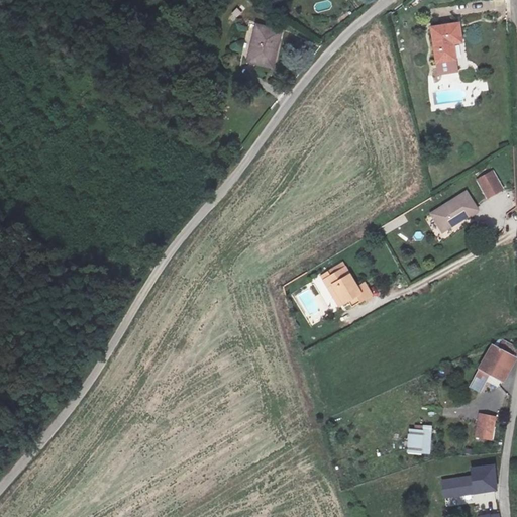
[(337,0),(304,0),(305,7),(337,9),(337,0)]
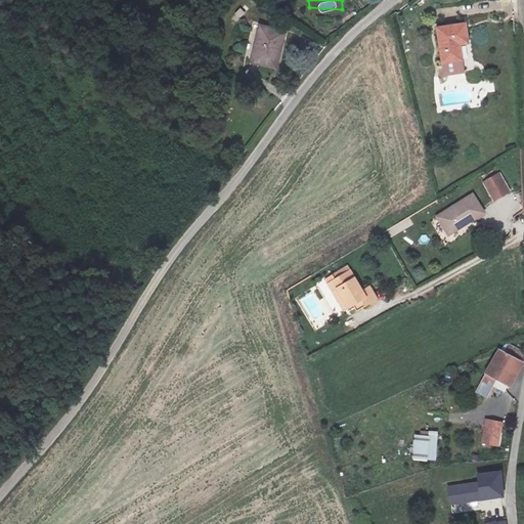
[(445,15),(416,29),(429,61),(449,52),(443,38),(453,33),(445,15)]
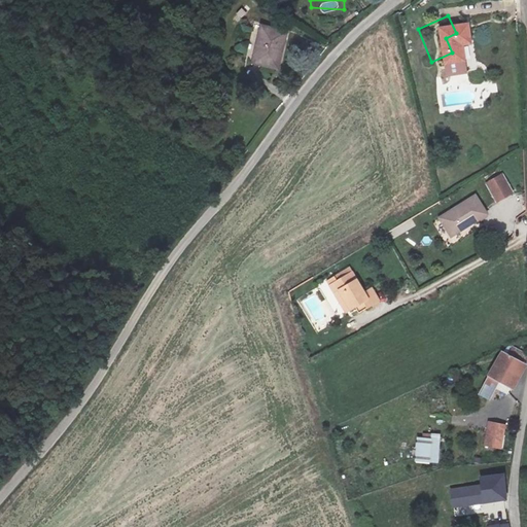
[(279,42),(252,39),(249,78),(276,80),(279,42)]
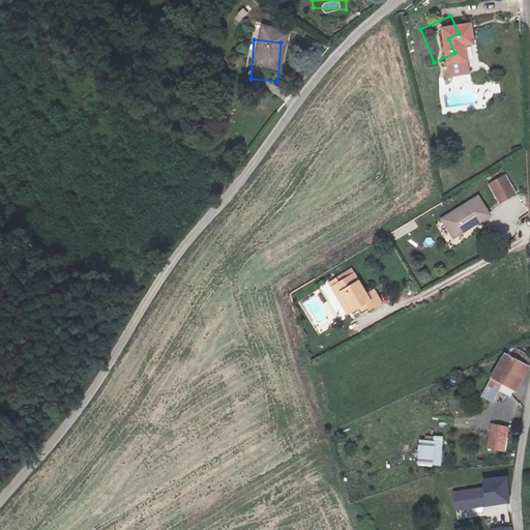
[(489,183),(499,204),(518,194),(506,173),(489,183)]
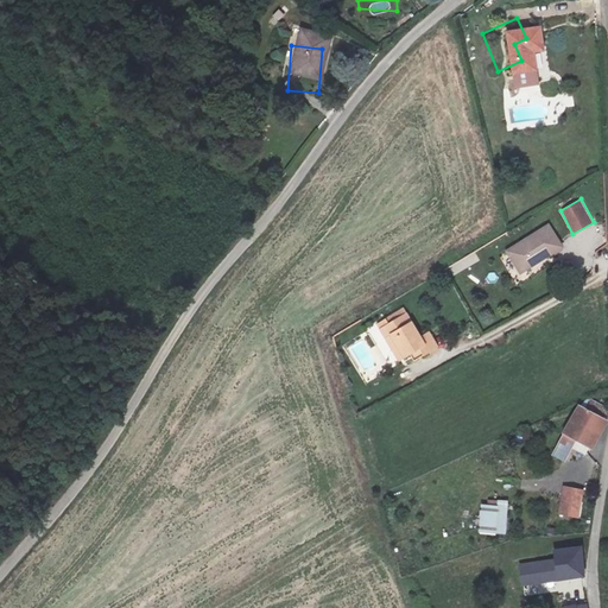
[(555,251),(511,270),(520,292),(564,272),(555,251)]
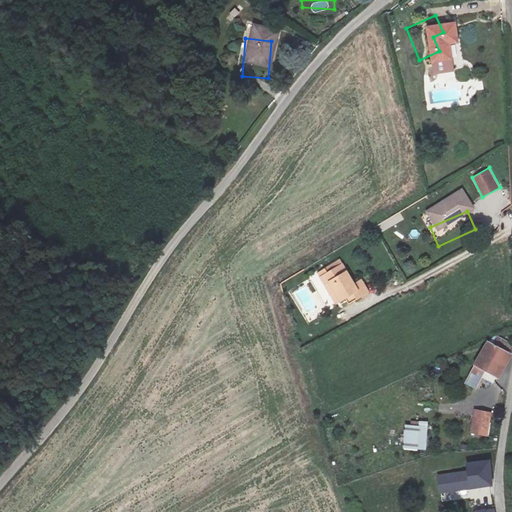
[(343,268),(321,280),(325,288),(330,286),(339,305),(353,299),(356,306),(370,299),(364,286),(355,290),(343,268)]
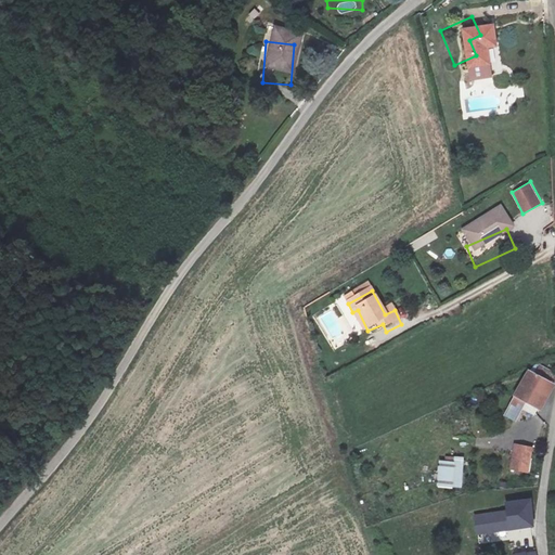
[(554,372),(539,365),(534,374),(554,383),(554,377),(554,372)]
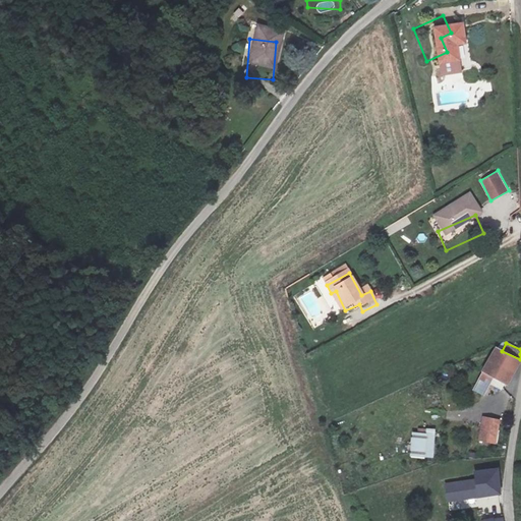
[(507,387),(520,360),(520,359),(502,351),(498,350),(485,377),(476,396),(486,401),(494,381),(507,387)]
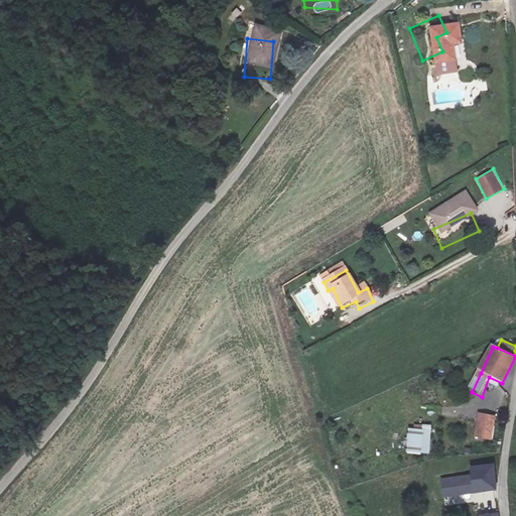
[(496,417),(481,413),(479,428),(493,430),(496,417)]
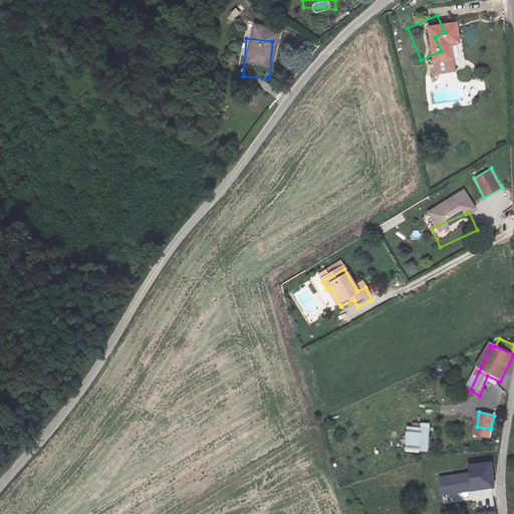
[(429,452),(430,423),(422,423),(422,427),(407,427),(406,452),(429,452)]
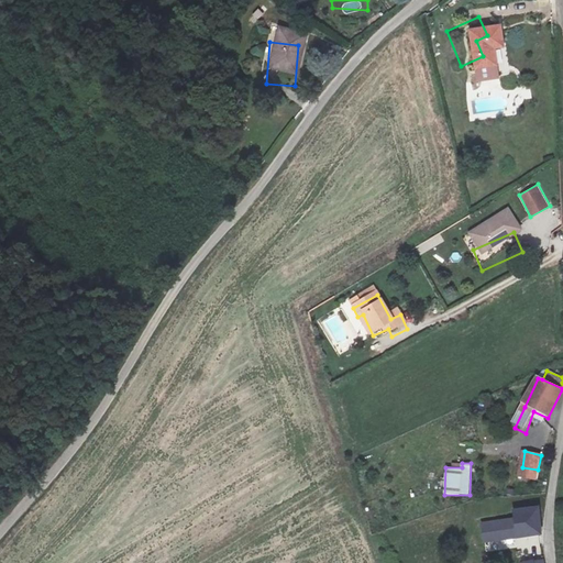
[(518,534),(541,531),(540,519),(540,510),(516,511),(517,518),(500,519),(503,534),(518,534)]
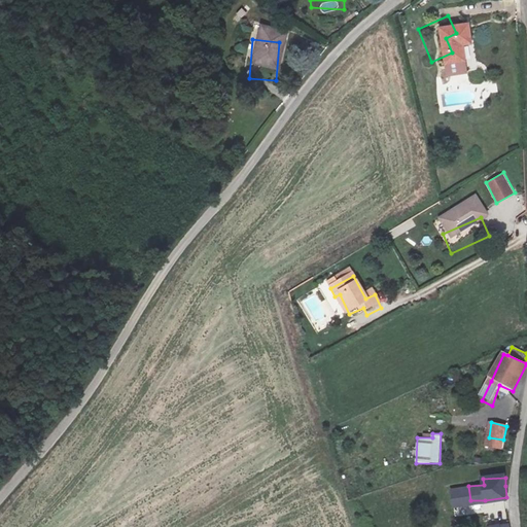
[(481,518),(481,526),(494,526),(493,518),(481,518)]
